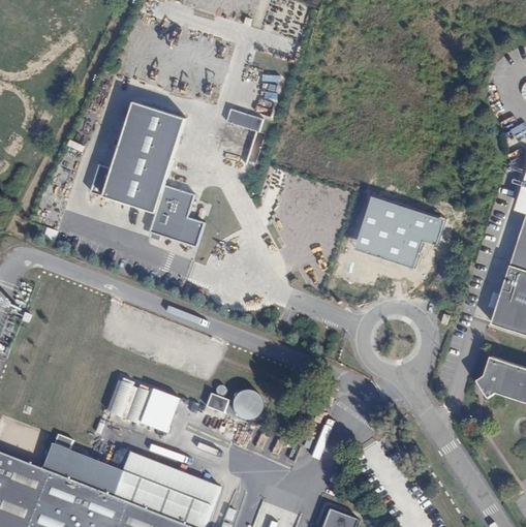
[(186,119),(133,102),(113,168),(98,164),(90,194),(156,217),(165,187),(186,119)]
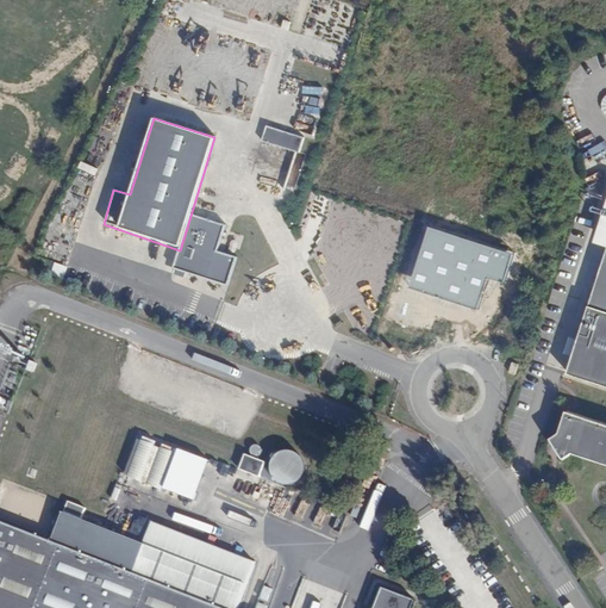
[(261,141),(298,153),(303,137),(266,125),(261,141)]
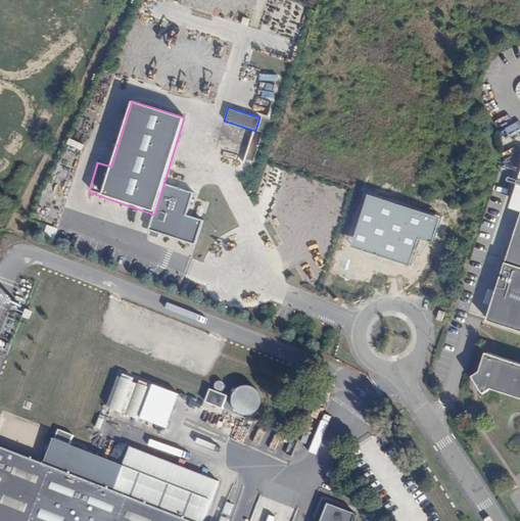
[(192,193),(163,185),(154,215),(149,230),(193,244),(202,221),(185,216),(192,193)]
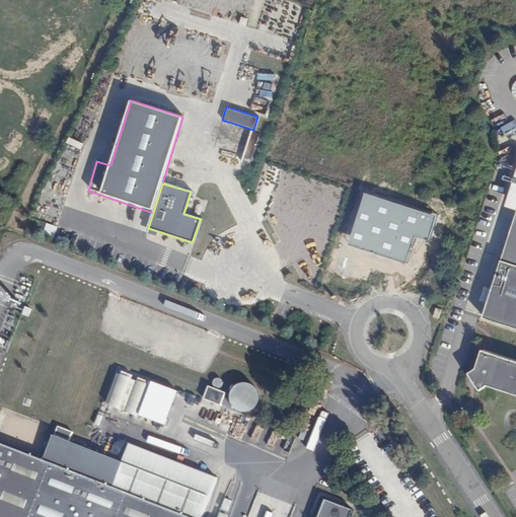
[(432,214),(361,192),(346,242),(402,261),(411,234),(425,238),(432,214)]
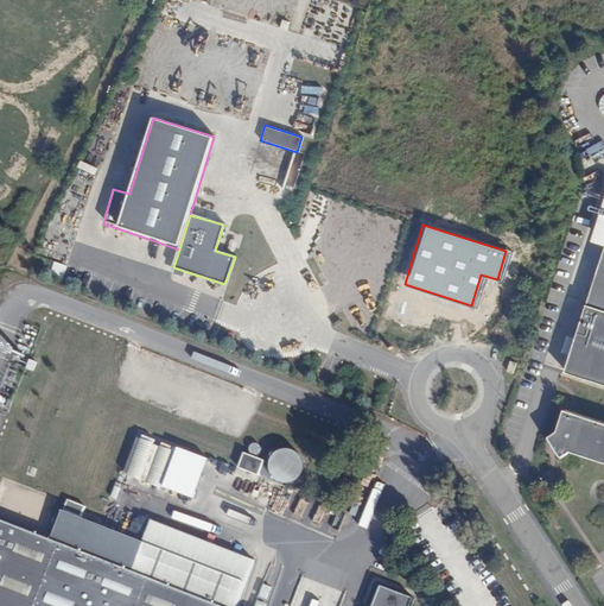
[(603,241),(563,370),(603,382),(603,241)]
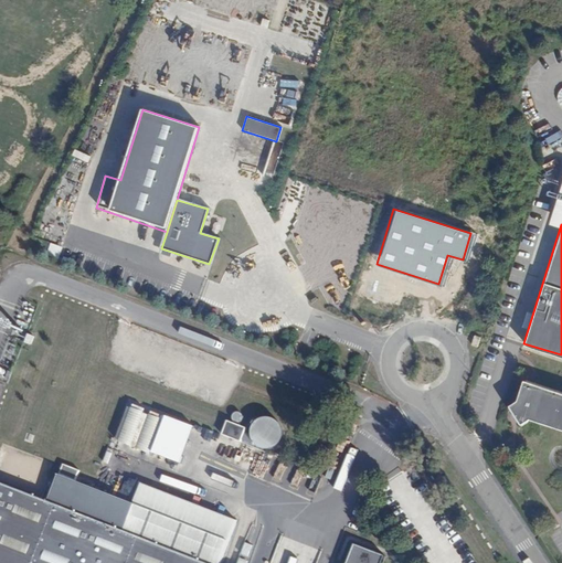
[(520,422),(529,416),(561,426),(561,390),(523,378),(517,397),(508,403),(509,404),(519,421),(520,421),(520,422)]
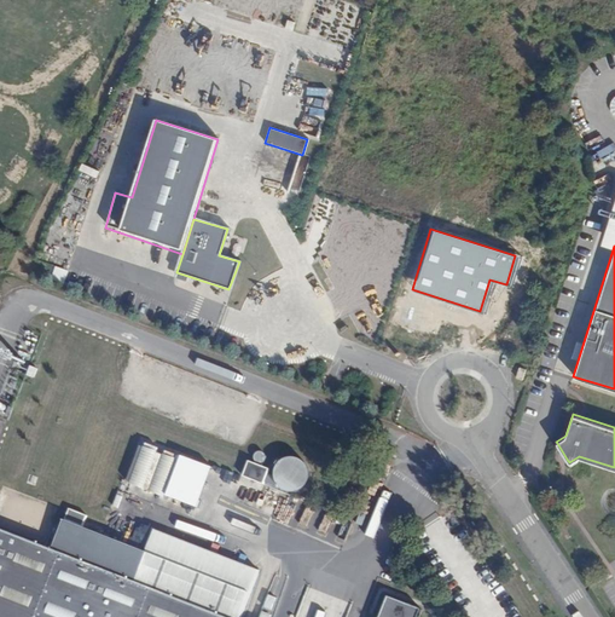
[(195,503),(208,460),(177,450),(175,454),(135,440),(122,479),(195,503)]
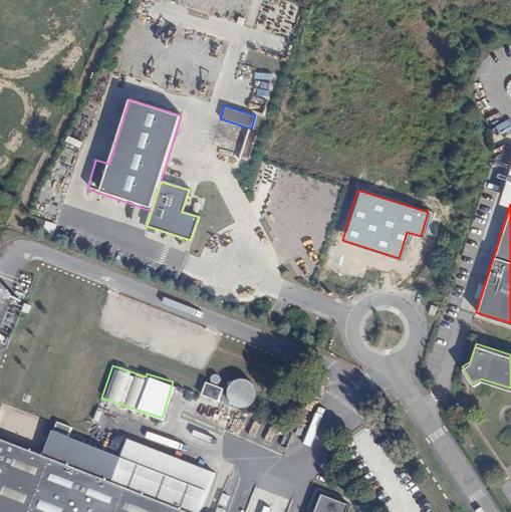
[(226,387),(203,378),(199,392),(245,409),(255,381),(231,372),(226,387)]
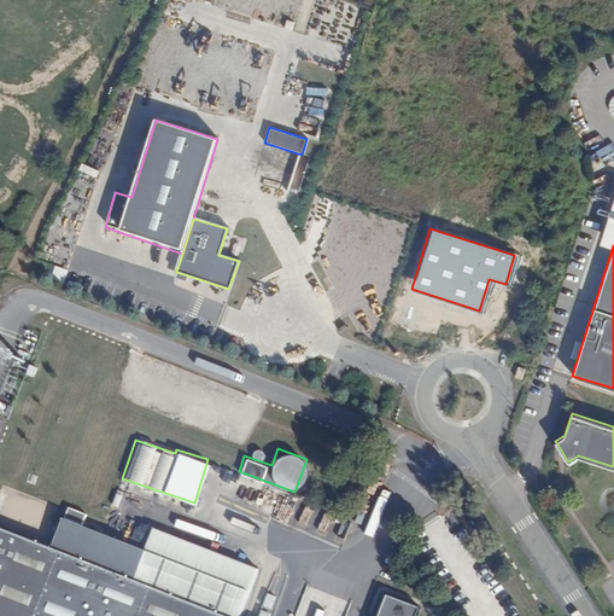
[(62,518),(51,547),(223,615),(231,615),(241,590),(97,532),(62,518)]
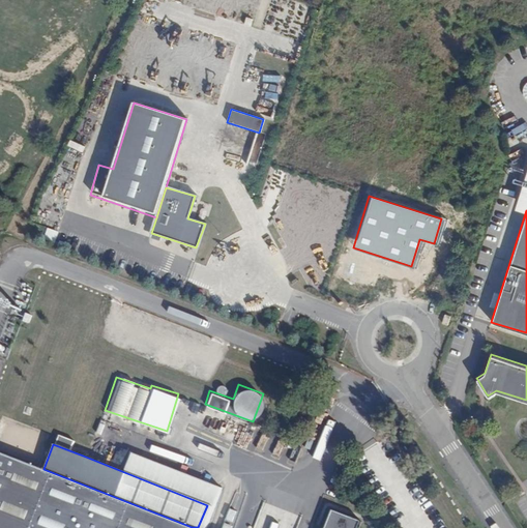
[(355,527),(359,520),(330,508),(322,527),(192,527),(44,469),(0,451),(0,527),(355,527)]
